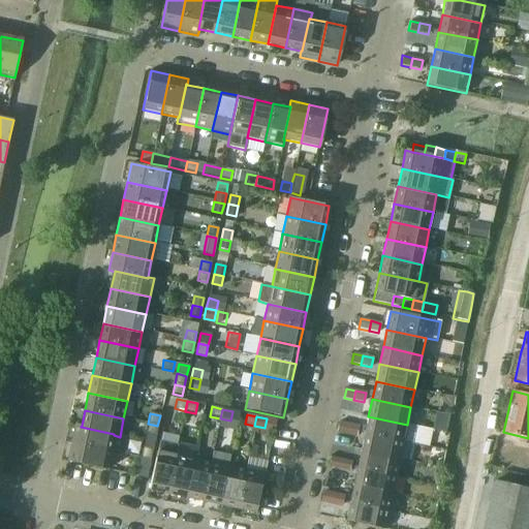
[(417,427),(407,425),(368,416),(365,433),(403,442),(413,444),(417,427)]
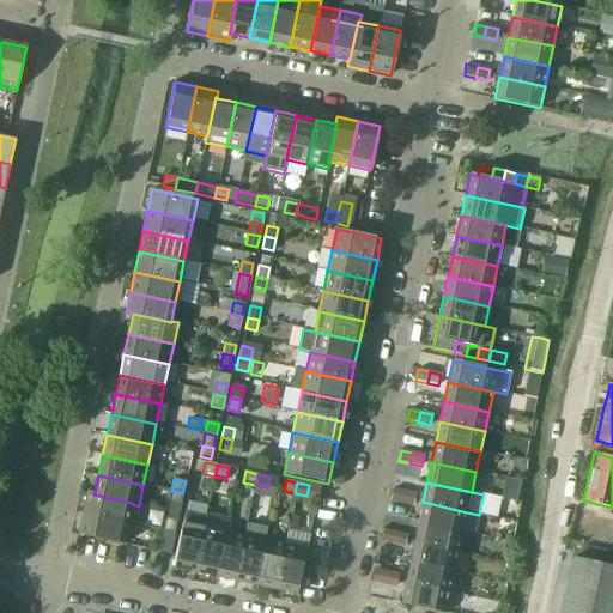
[(404,492),(392,490),(389,501),(401,503),(404,492)]
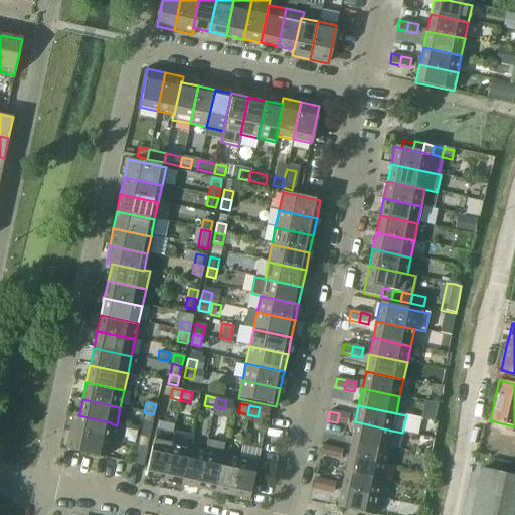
[(153,414),(144,412),(142,421),(151,423),(153,414)]
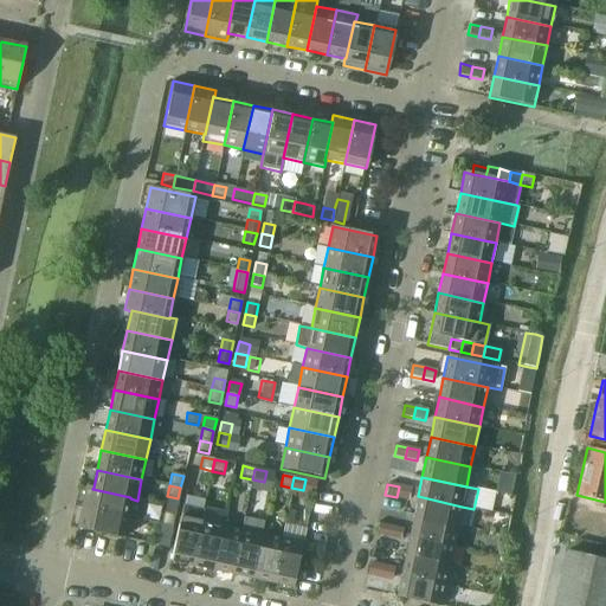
[(143,502),(137,501),(130,498),(130,497),(92,489),(94,488),(86,487),(82,508),(126,517),(140,521),(143,502)]
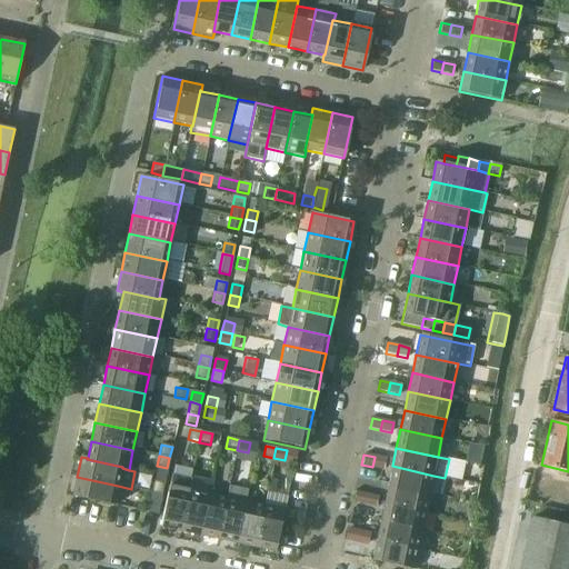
[(386,459),(375,457),(372,467),(383,470),(386,459)]
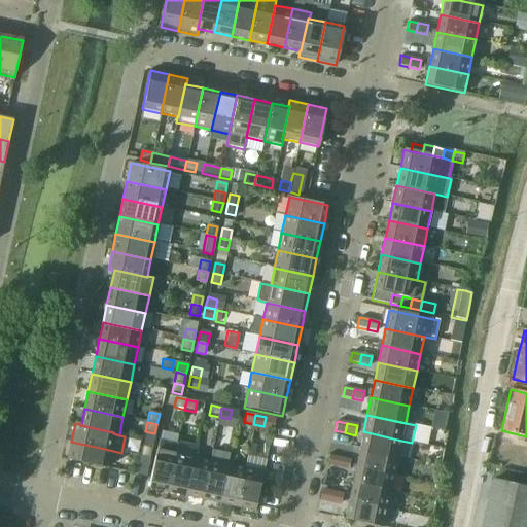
[(153,441),(154,433),(145,431),(144,438),(153,441)]
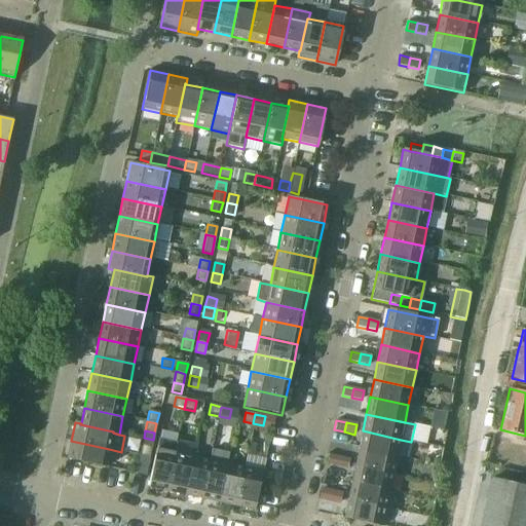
[(401,440),(363,430),(359,448),(398,456),(401,440)]
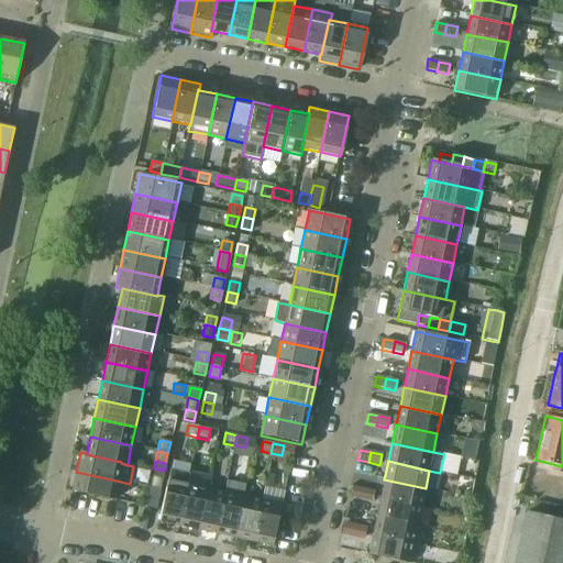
[(162,479),(164,471),(154,468),(152,477),(162,479)]
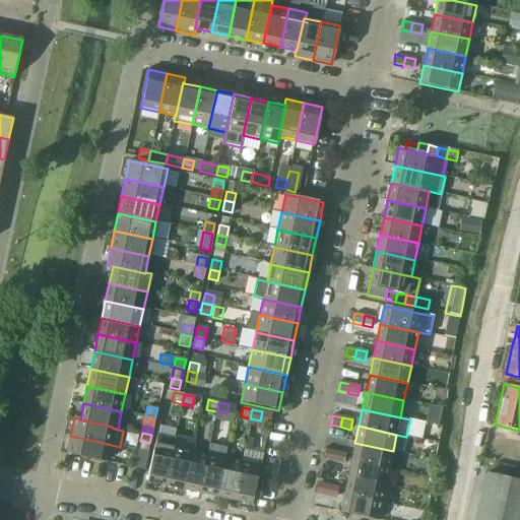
[(165,485),(173,448),(175,438),(156,434),(146,481),(165,485)]
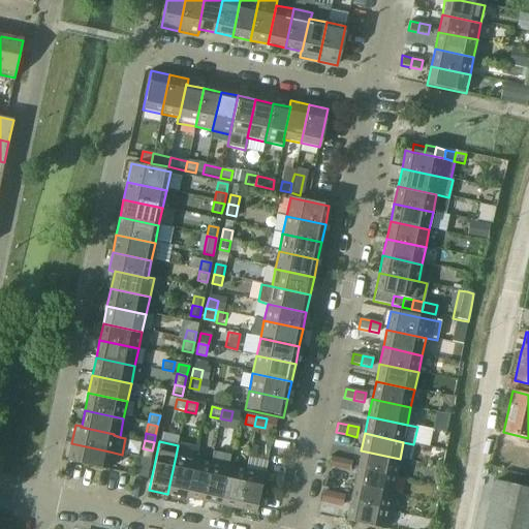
[(106,470),(110,452),(71,443),(67,462),(106,470)]
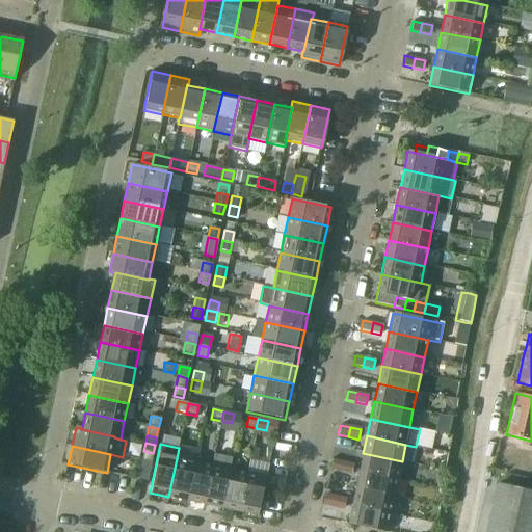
[(143,451),(141,460),(151,462),(153,453),(143,451)]
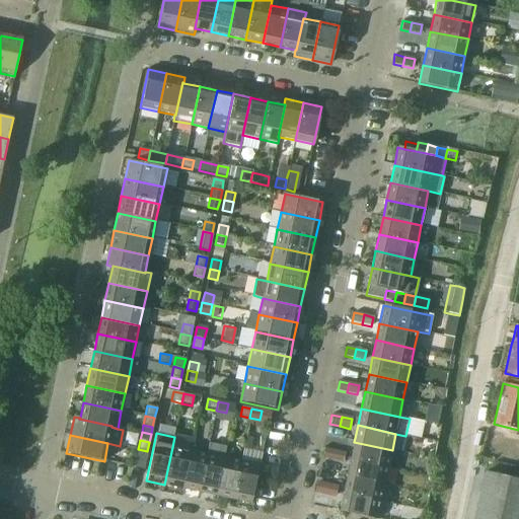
[(392,450),(354,442),(351,459),(388,467),(392,450)]
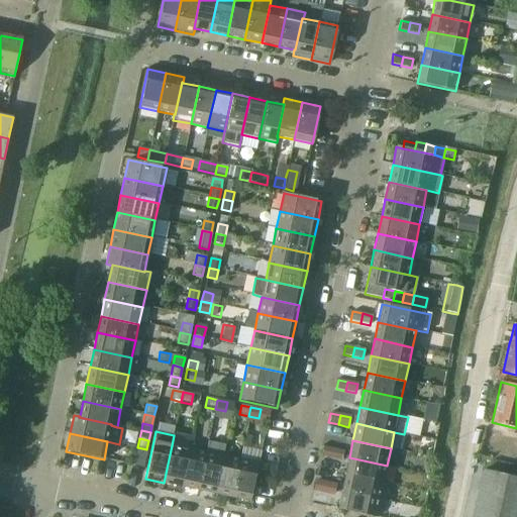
[(214,494),(222,456),(224,447),(207,443),(206,452),(197,490),(214,494)]
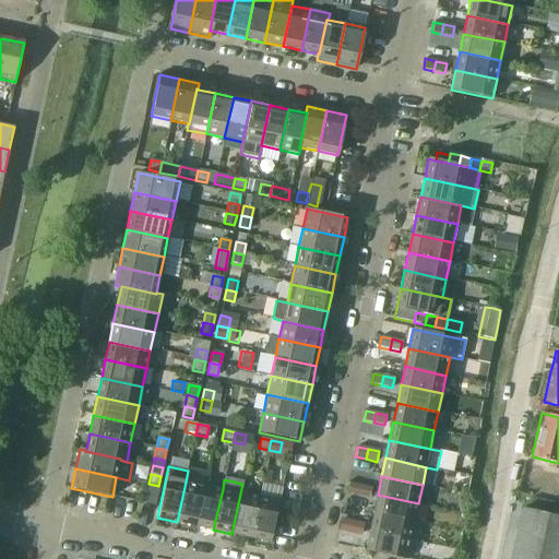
[(195,526),(204,485),(186,482),(177,522),(195,526)]
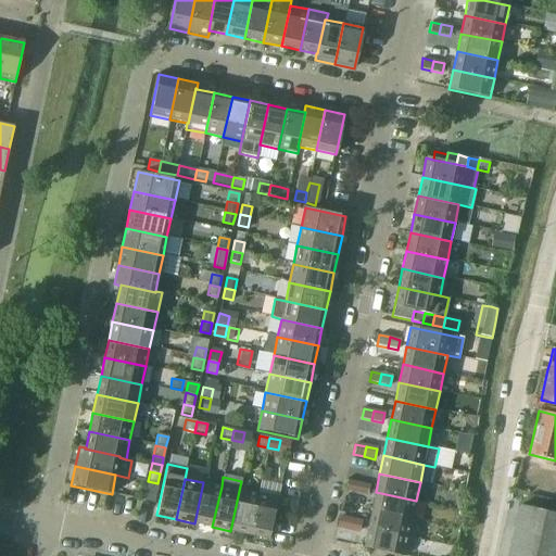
[(158,483),(148,481),(146,492),(155,494),(158,483)]
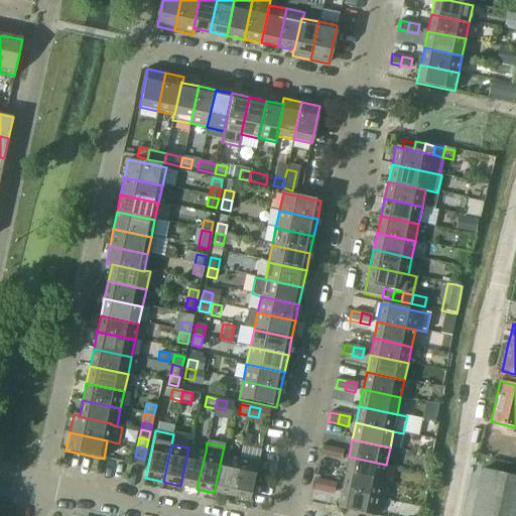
[(333,448),(323,446),(320,456),(331,458),(333,448)]
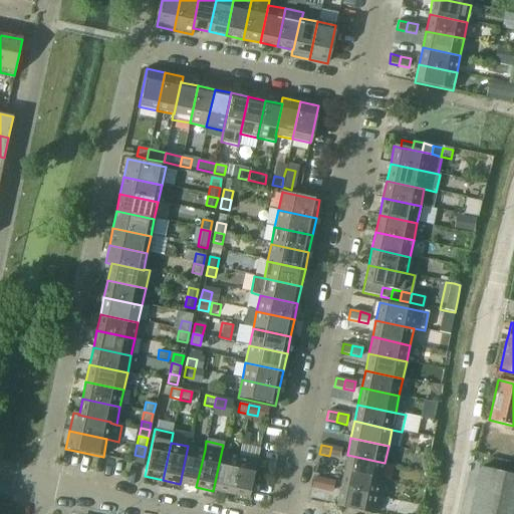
[(196,487),(205,450),(188,446),(180,484),(196,487)]
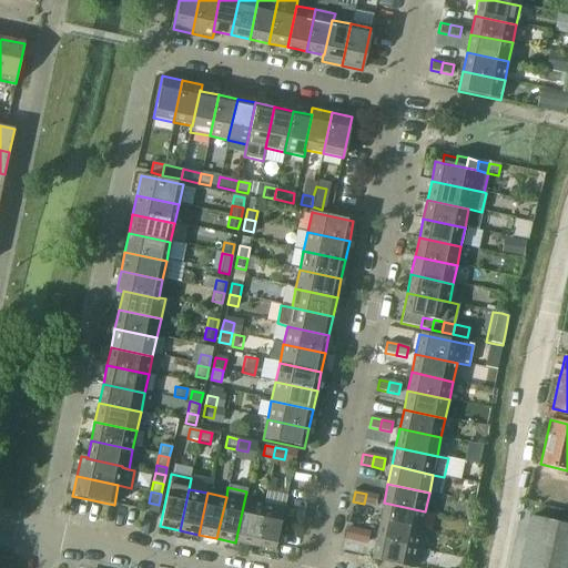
[(376,496),(366,494),(364,504),(374,506),(376,496)]
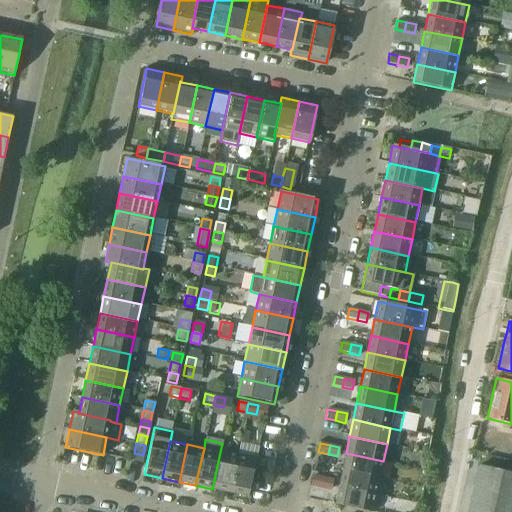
[(229,493),(237,455),(220,452),(212,489),(229,493)]
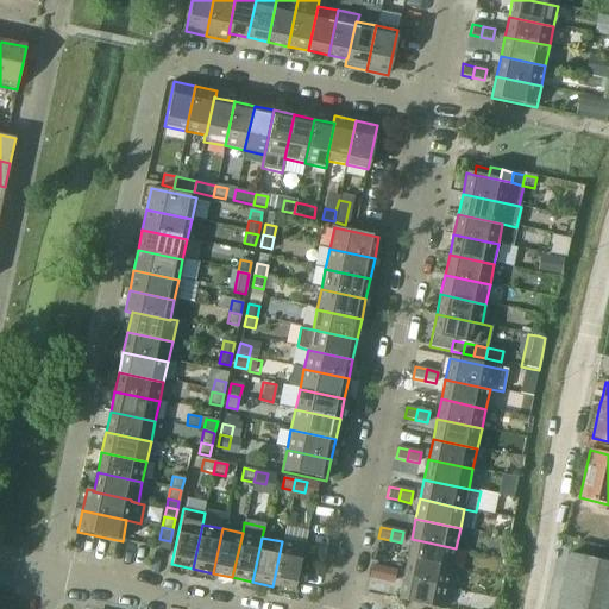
[(456,548),(412,539),(407,559),(451,569),(456,548)]
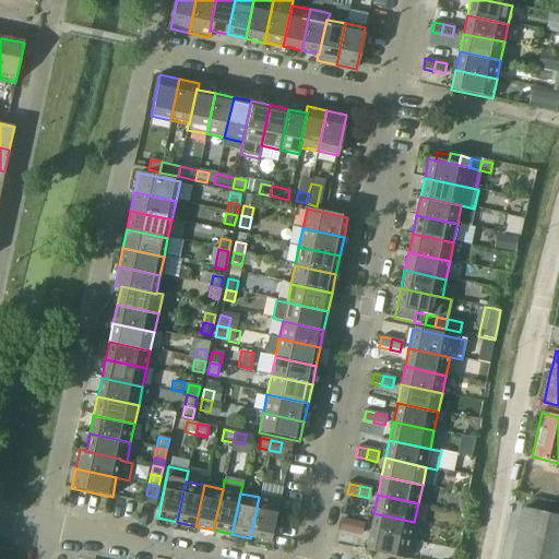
[(278,501),(259,497),(250,538),(270,543),(278,501)]
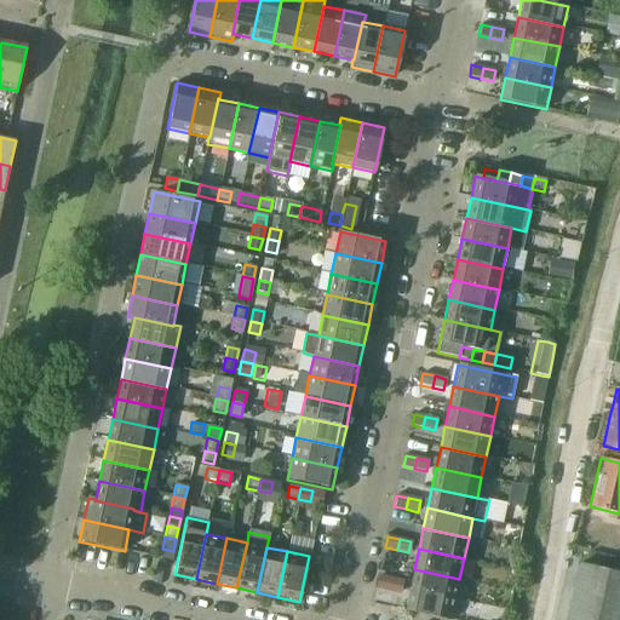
[(619,619),(619,573),(579,564),(566,619),(619,619)]
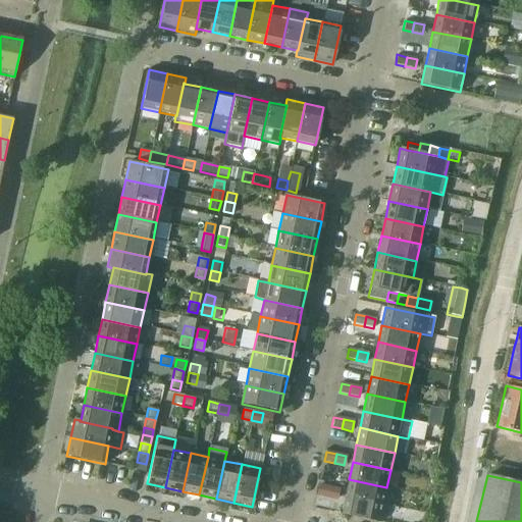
[(386,487),(349,479),(345,497),(383,505),(386,487)]
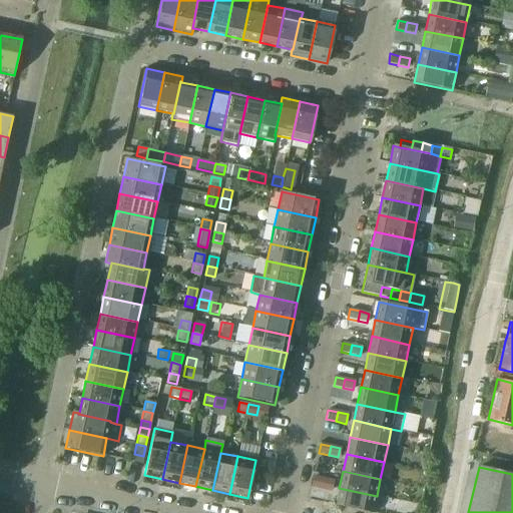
[(312,487),(321,489),(323,480),(314,478),(312,487)]
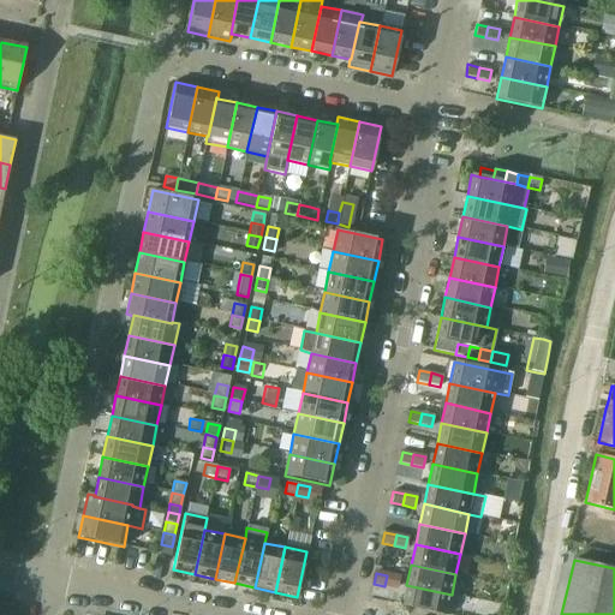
[(399,578),(387,575),(384,586),(396,589),(399,578)]
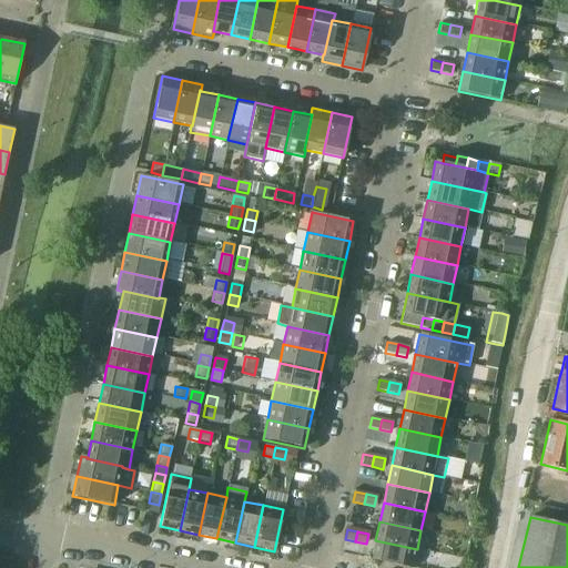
[(413,567),(417,549),(375,540),(371,560),(407,567),(413,567)]
